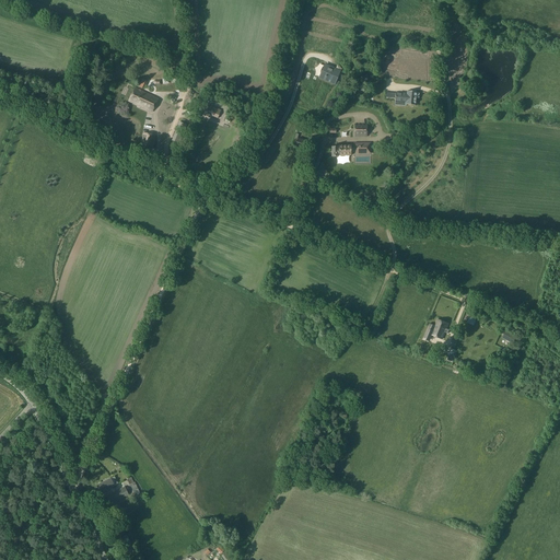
[(325,65),(321,74),(330,79),(329,82),(335,84),(340,71),(335,69),(330,68),(330,67),(325,65)]
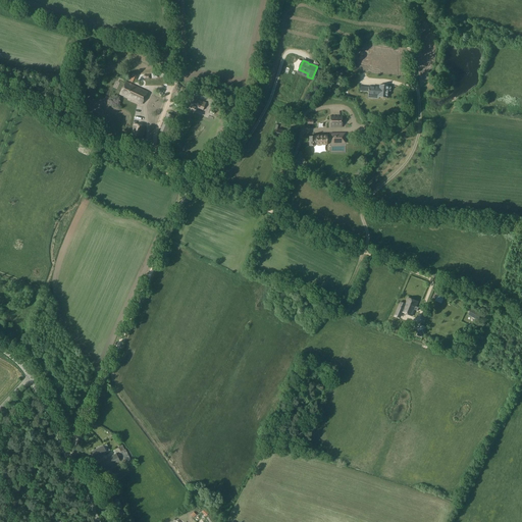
[(142,104),(147,92),(125,83),(120,95),(142,104)]
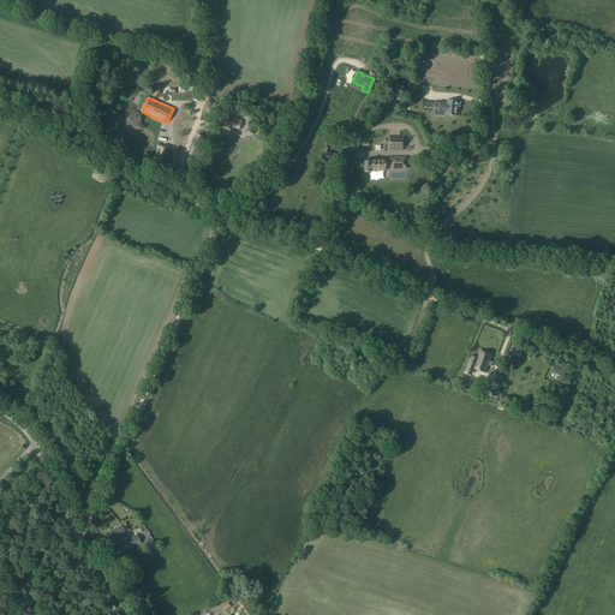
[(435,102),(434,112),(446,112),(446,114),(458,115),(458,108),(460,108),(460,102),(457,102),(457,101),(447,100),(446,103),(435,102)]
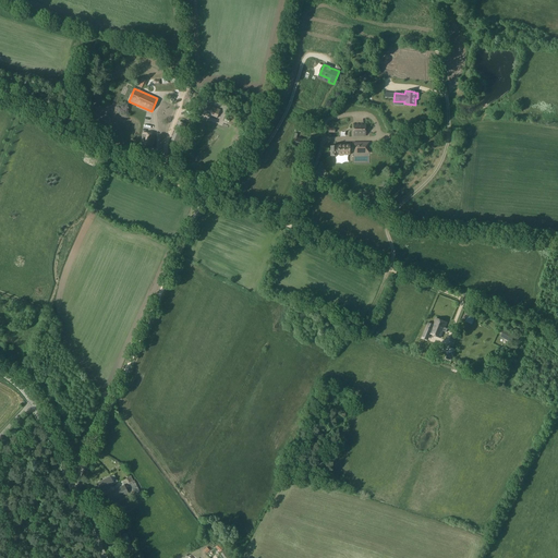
[(217,118),(220,110),(204,104),(201,111),(217,118)]
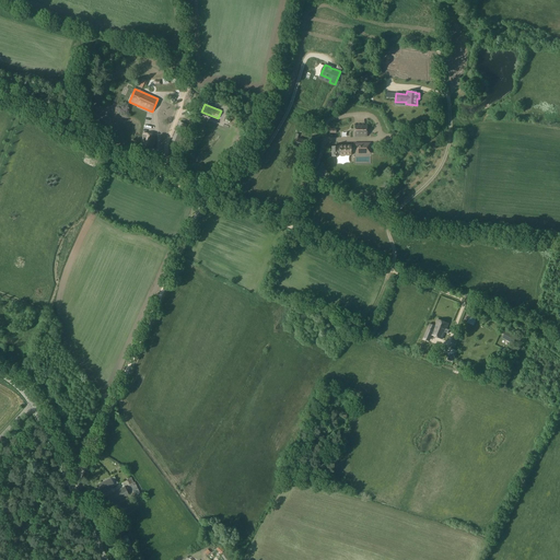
[(366,137),(366,125),(363,125),(362,125),(359,125),(358,125),(356,125),(354,125),(354,137),(366,137)]
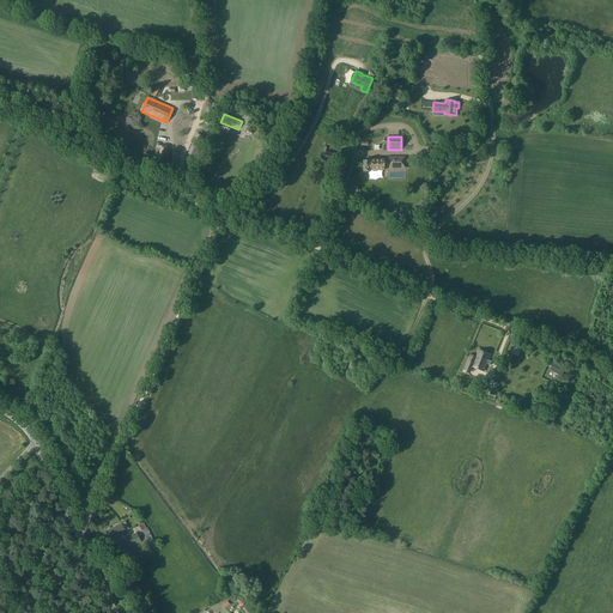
[(168,162),(170,149),(157,145),(155,158),(168,162)]
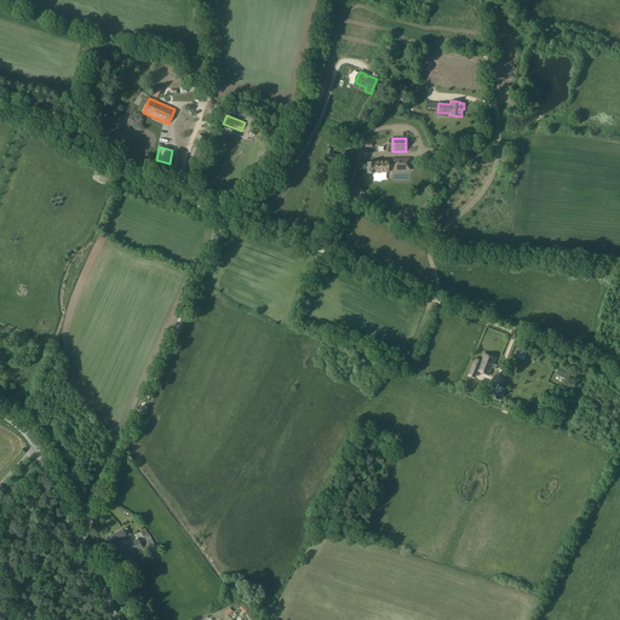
[(409,170),(409,159),(399,159),(399,162),(392,162),(392,164),(388,164),(388,161),(375,161),(375,164),(373,164),(373,162),(367,162),(367,173),(374,173),(374,172),(375,172),(377,172),(377,173),(383,173),(383,172),(389,172),(388,168),(392,168),(392,170),(409,170)]
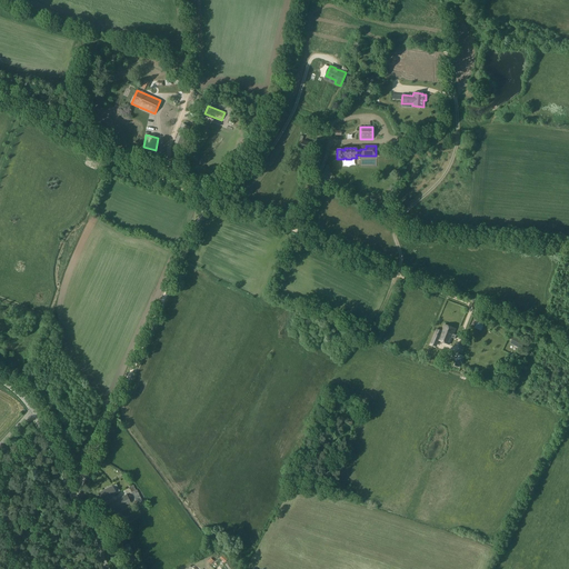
[(443,325),(438,340),(449,345),(456,329),(443,325)]
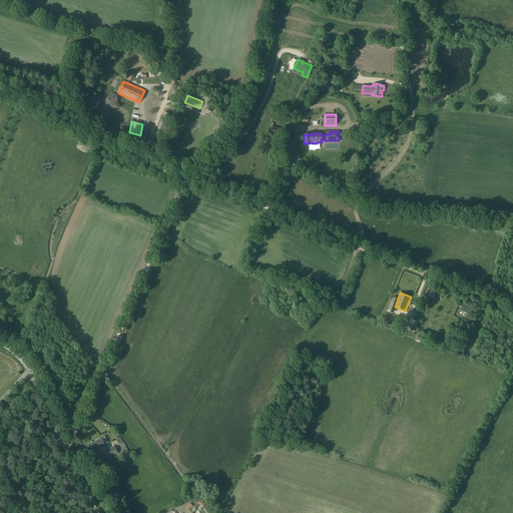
[(472,309),(463,304),(460,310),(469,314),(472,309)]
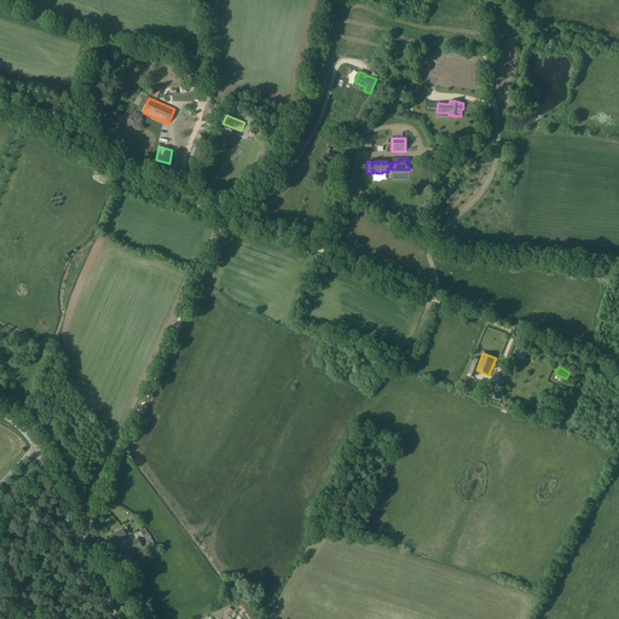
[(126,526),(122,528),(106,537),(111,544),(126,537),(131,536),(126,526)]
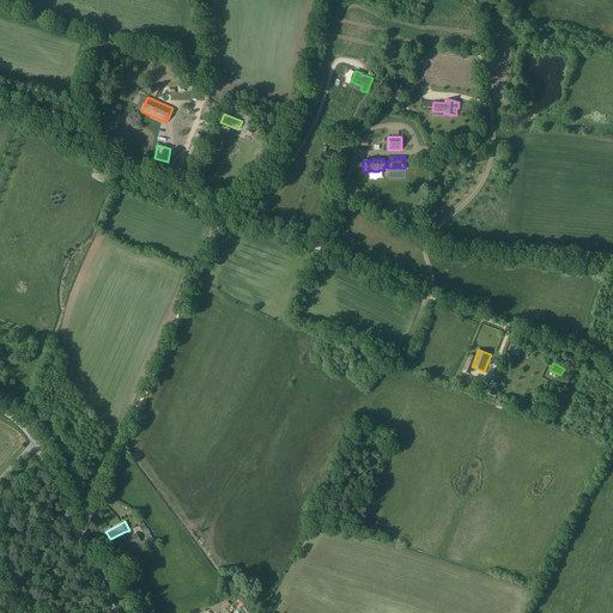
[(144,522),(139,525),(149,544),(153,540),(147,528),(146,528),(144,522)]
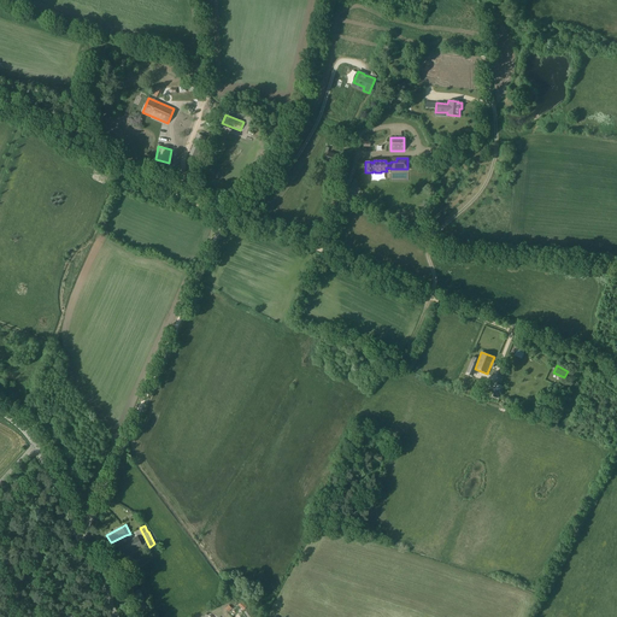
[(137,536),(116,546),(121,557),(142,546),(137,536)]
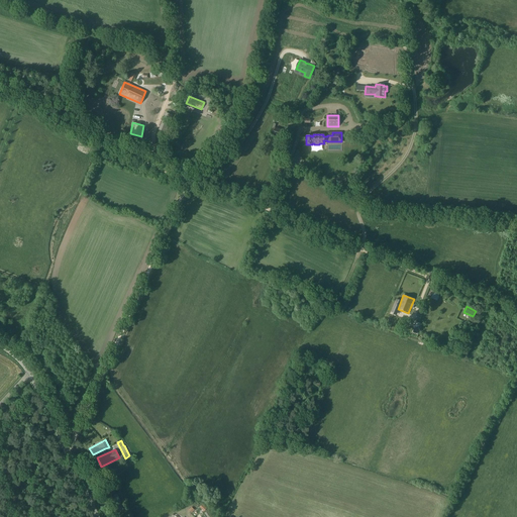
[(119,511),(122,510),(124,509),(123,504),(121,505),(120,505),(116,494),(115,494),(113,495),(112,496),(119,511)]
